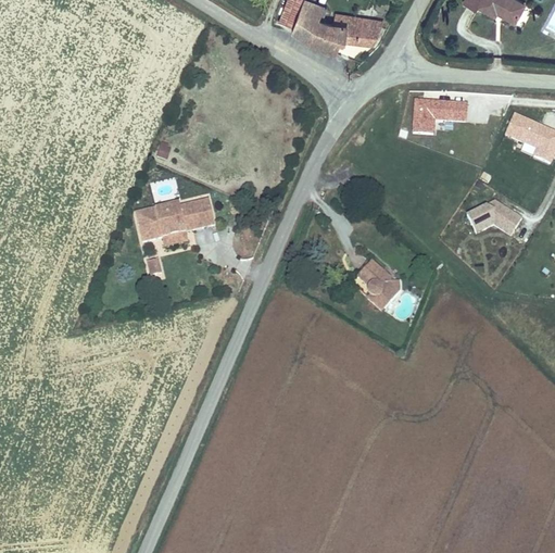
[(286,0),(279,19),(292,26),(301,0),(286,0)]
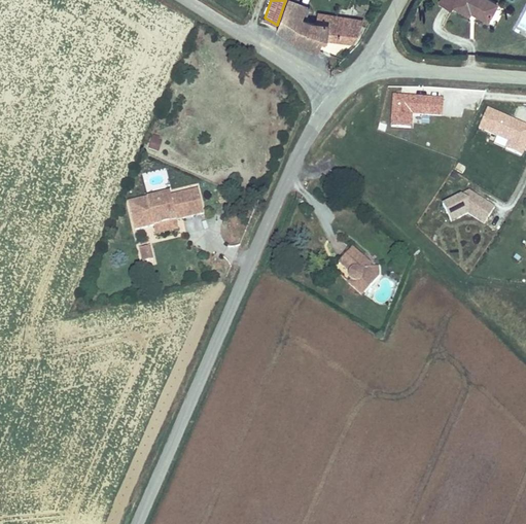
[(276,27),(293,37),(302,18),(306,5),(297,1),(295,0),(285,0),(277,25),(276,27)]
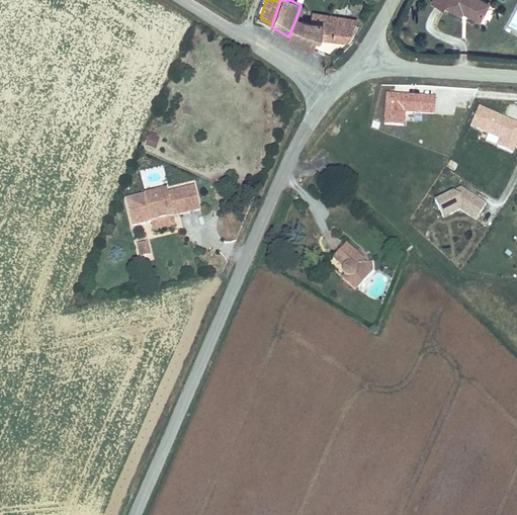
[(483,15),(491,0),(438,0),(447,5),(450,1),(465,10),(467,7),(483,15)]
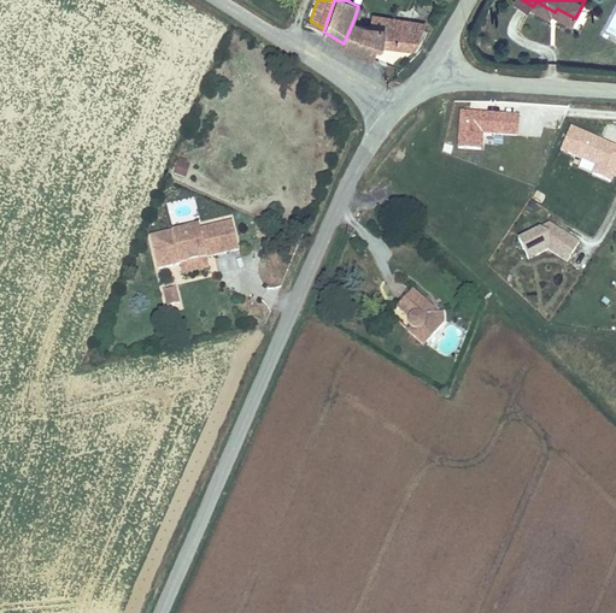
[(353,21),(344,43),(374,54),(381,41),(417,45),(424,19),(374,13),(371,24),(363,24),(353,21)]
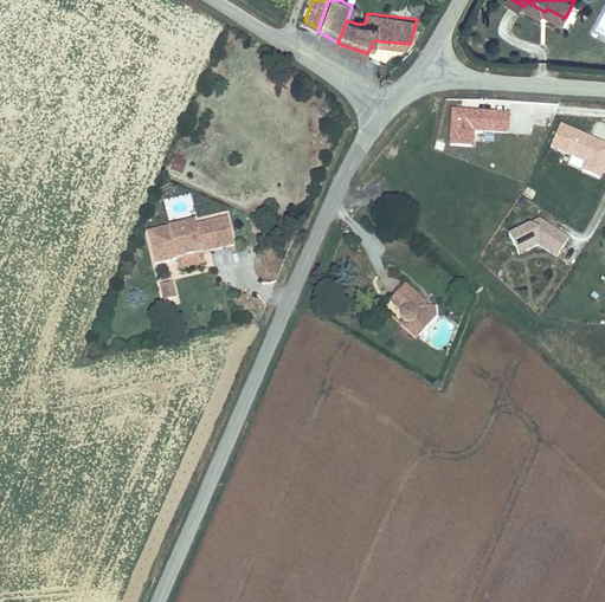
[(451,107),(450,146),(475,147),(475,131),(509,133),(510,109),(451,107)]
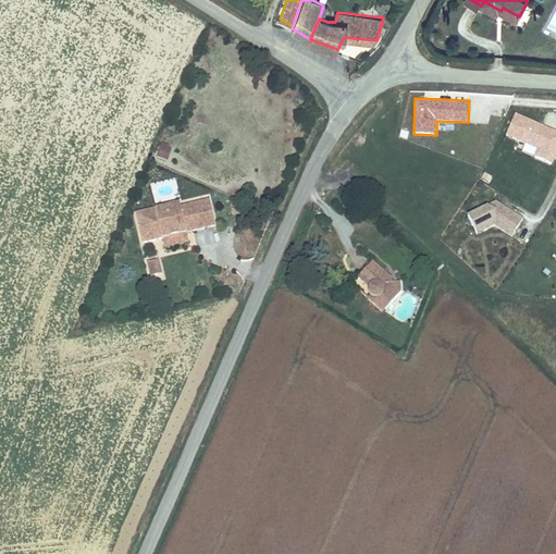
[(517,139),(514,147),(555,162),(555,128),(514,112),(506,135),(517,139)]
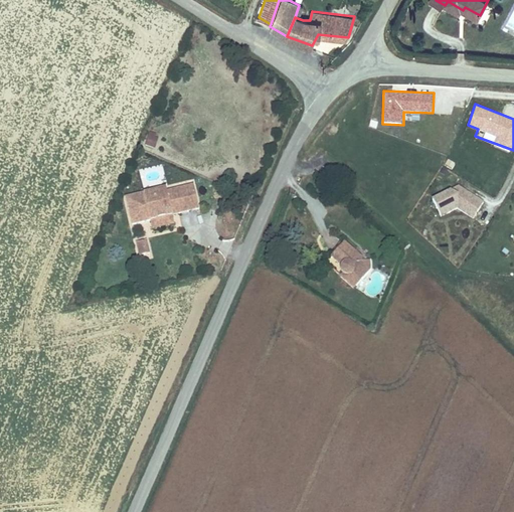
[(147,145),(159,143),(157,131),(145,133),(147,145)]
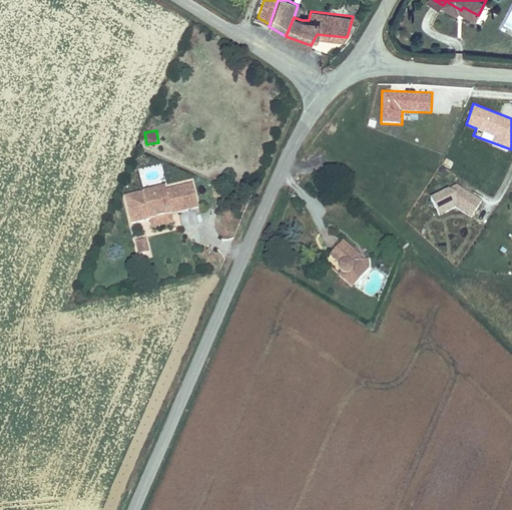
[(482,210),(477,196),(471,198),(466,183),(431,195),(439,215),(461,208),(464,217),(482,210)]
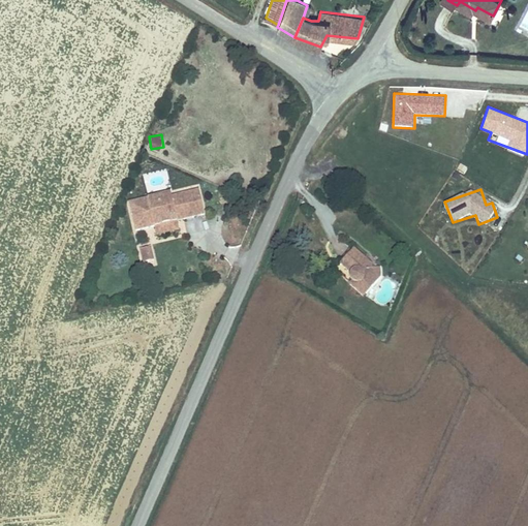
[(174,207),(173,203),(171,196),(130,207),(137,234),(156,229),(178,224),(177,220),(184,217),(186,222),(205,218),(199,194),(181,200),(182,205),(174,207)]
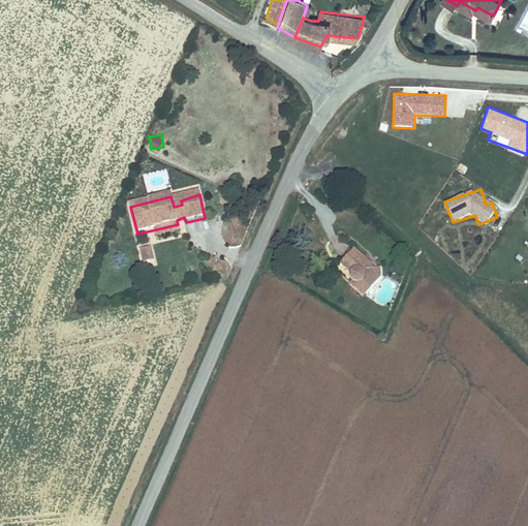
[(178,224),(156,229),(159,238),(180,233),(178,224)]
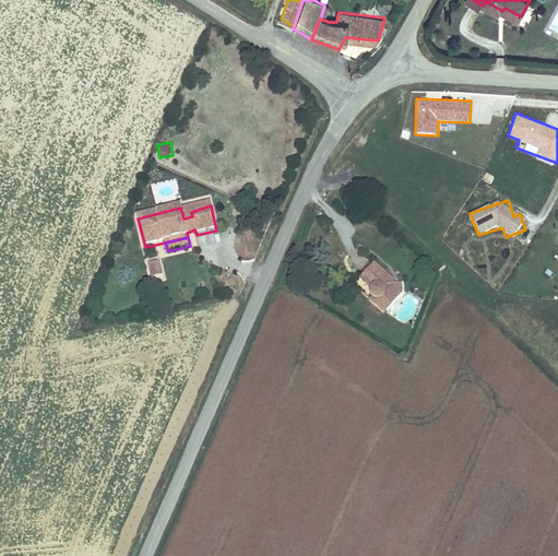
[(396,294),(396,280),(395,272),(374,256),(361,270),(370,280),(370,293),(386,306),(396,294)]
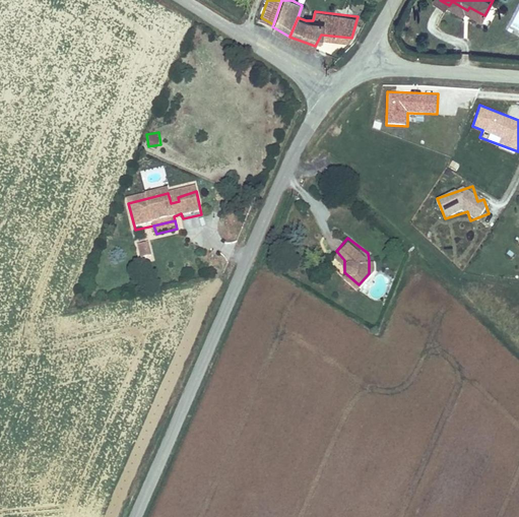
[(148,260),(146,248),(139,249),(143,262),(148,260)]
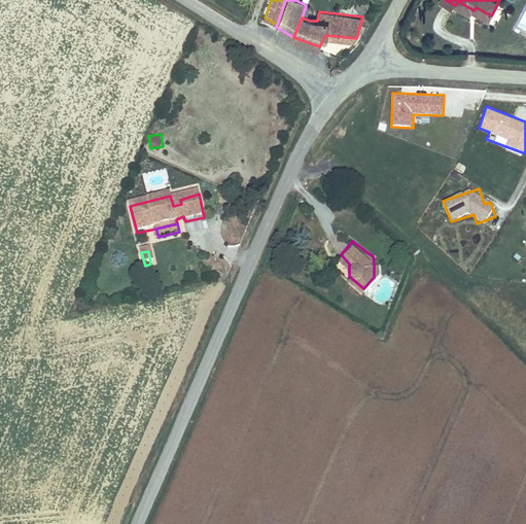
All buildings are outlined.
